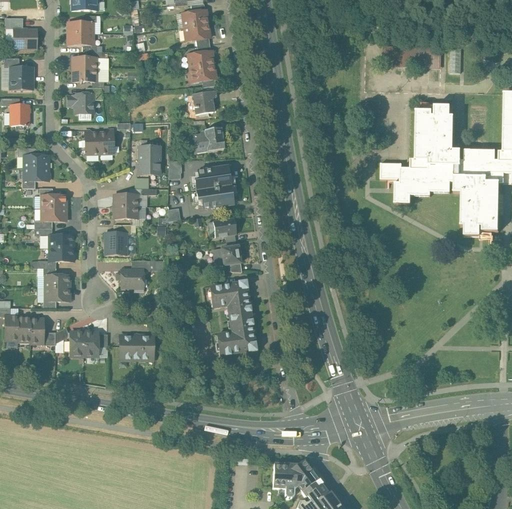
[(72,0),(72,2),(72,5),(78,5),(78,8),(96,8),(96,0),(72,0)]
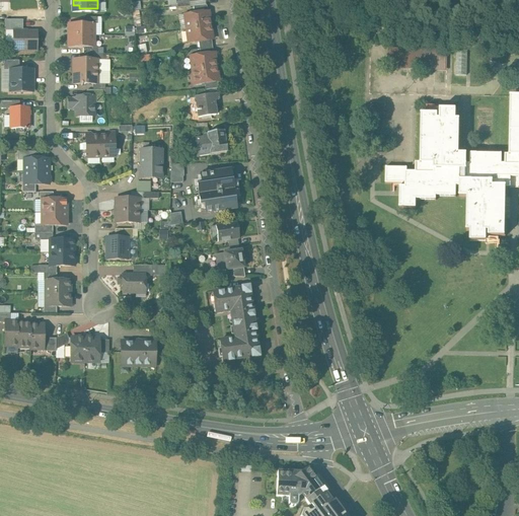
[(208,9),(188,12),(183,12),(186,26),(210,22),(208,9)]
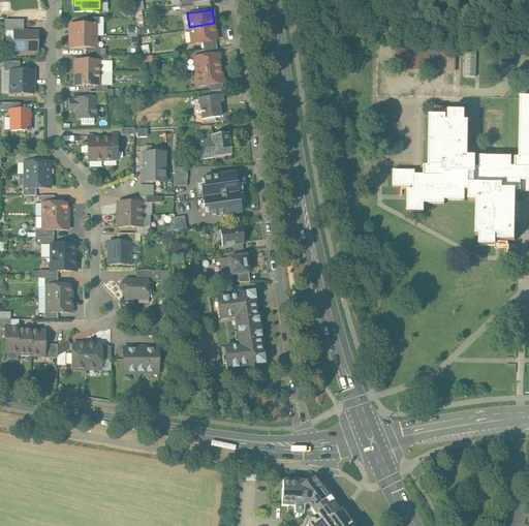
[(4,18),(3,28),(22,29),(22,18),(4,18)]
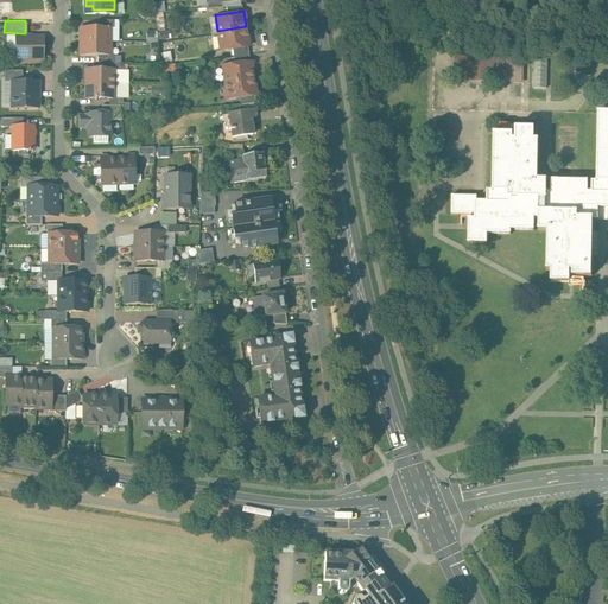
[(109,24),(87,24),(81,24),(81,38),(106,38),(109,38),(109,24)]
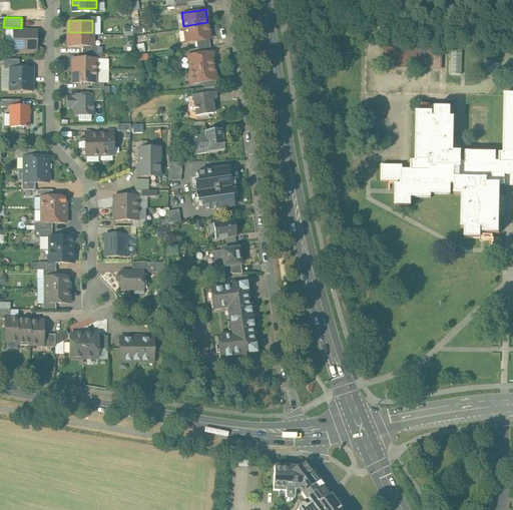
[(209,36),(209,35),(207,22),(184,26),(185,40),(209,36)]
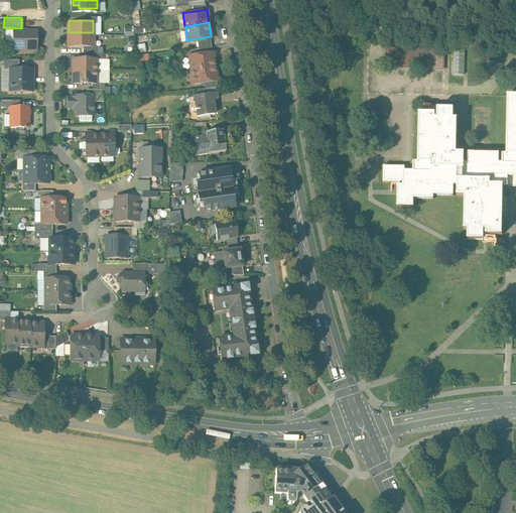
[(12,28),(12,48),(35,48),(35,30),(21,30),(21,28),(12,28)]
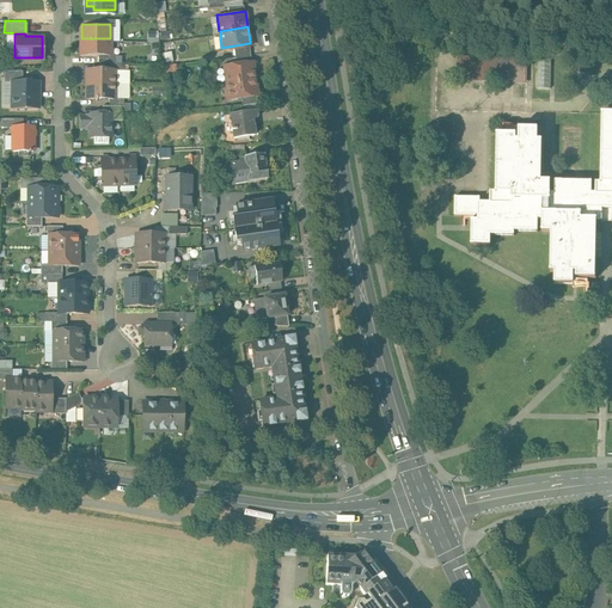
[(110,38),(98,38),(97,38),(81,38),(81,53),(110,53),(110,38)]
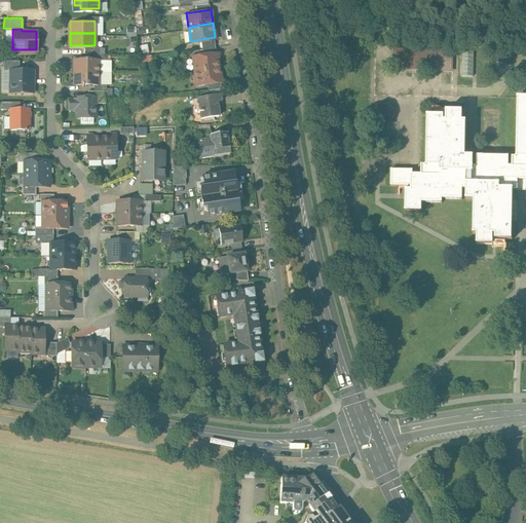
[(214,38),(213,38),(212,38),(200,39),(201,46),(215,44),(214,38)]
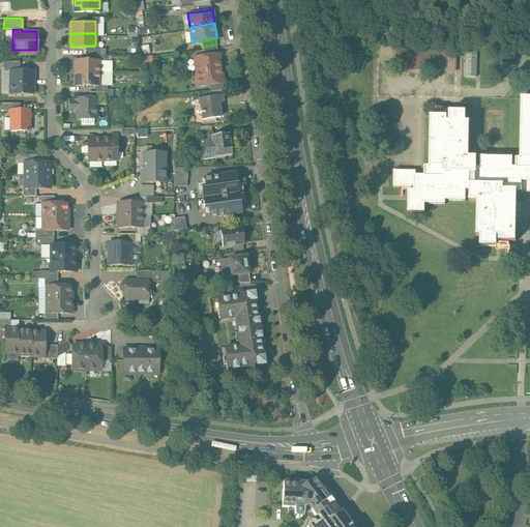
[(204,53),(207,53),(217,52),(216,45),(203,47),(204,53)]
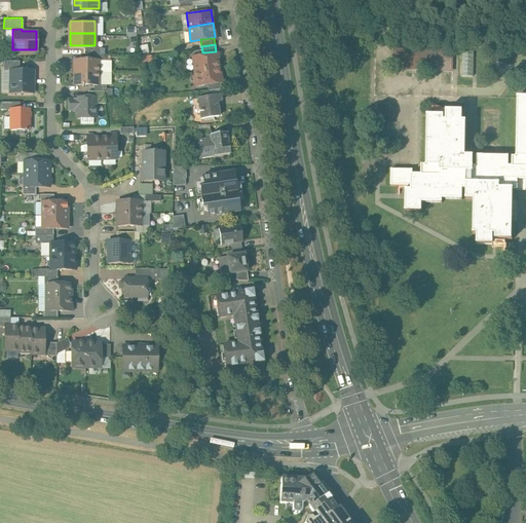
[(409,60),(418,57),(415,49),(406,52),(409,60)]
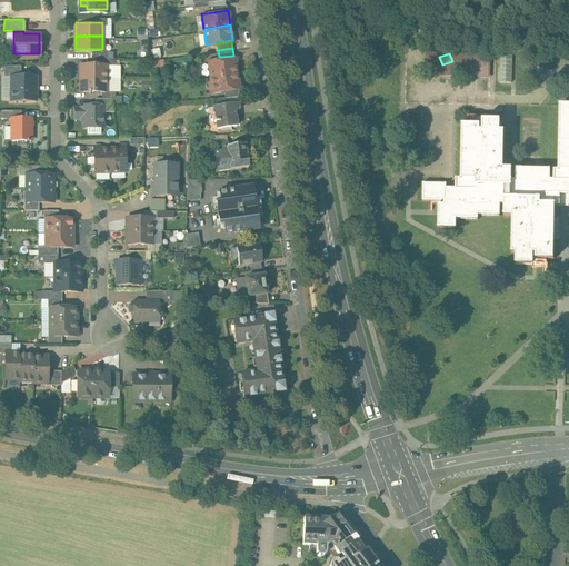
[(512,79),(512,53),(500,53),(500,79),(512,79)]
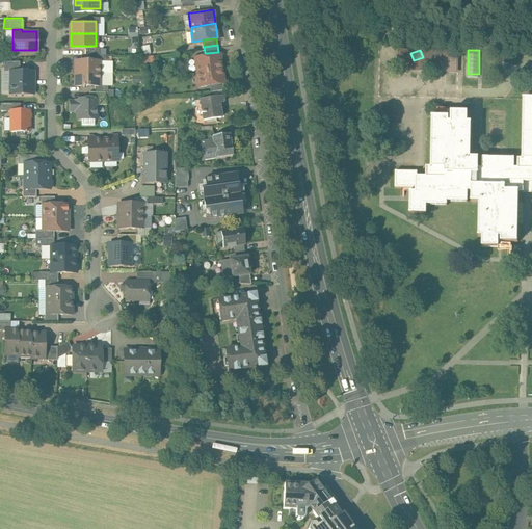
[(219,52),(196,55),(194,55),(196,70),(221,65),(219,52)]
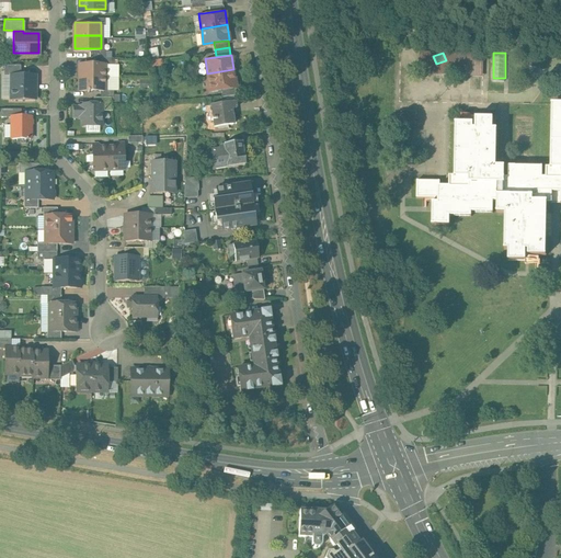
[(79,75),(98,75),(105,75),(105,61),(80,61),(79,61),(79,75)]
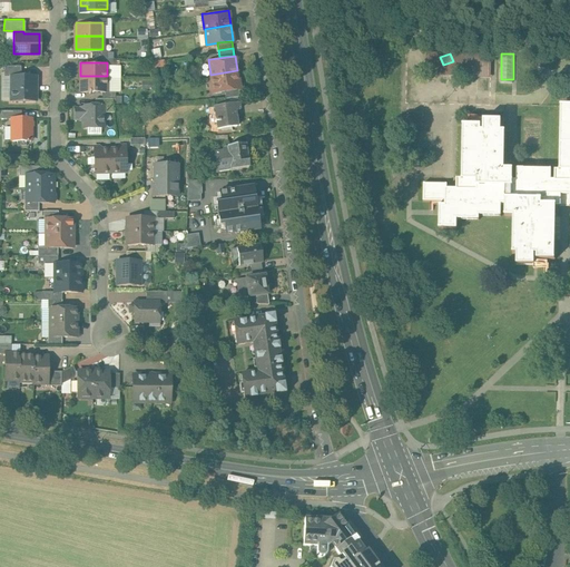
[(21,74),(21,66),(21,65),(20,64),(5,64),(3,74),(3,75),(11,75),(11,74),(21,74)]
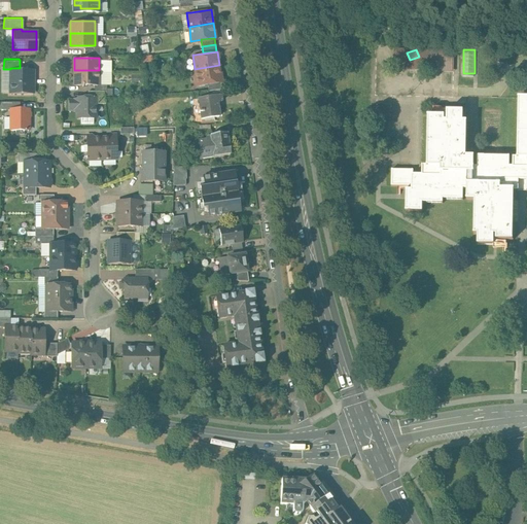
[(219,65),(218,66),(195,69),(197,83),(221,79),(219,65)]
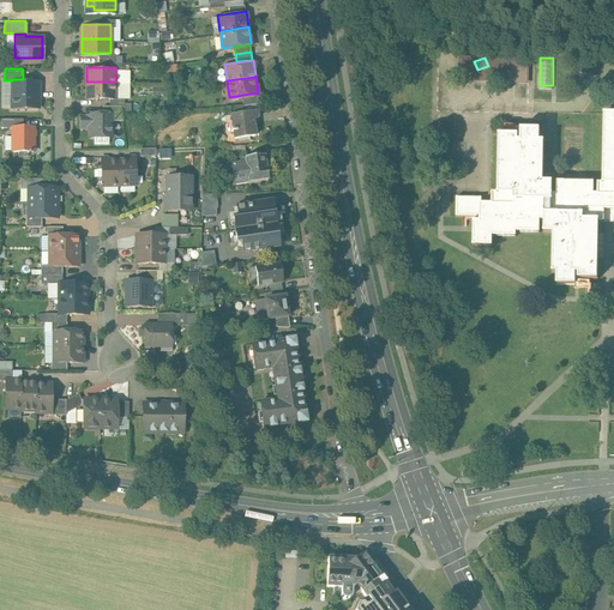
[(38,106),(38,100),(38,98),(38,79),(12,79),(12,103),(12,106),(38,106)]
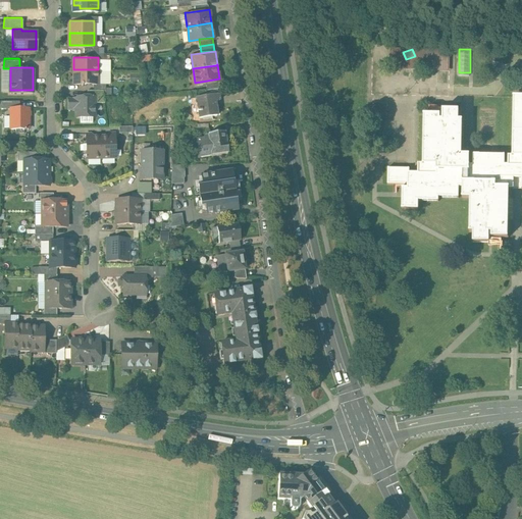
[(73,69),(73,70),(73,82),(81,82),(82,83),(83,83),(83,82),(98,82),(98,70),(98,69),(97,69),(73,69)]
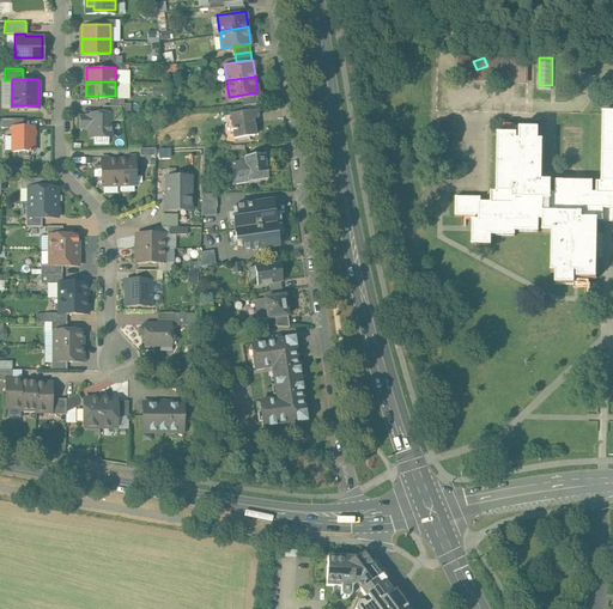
[(256,92),(243,95),(241,95),(242,103),(258,101),(256,92)]
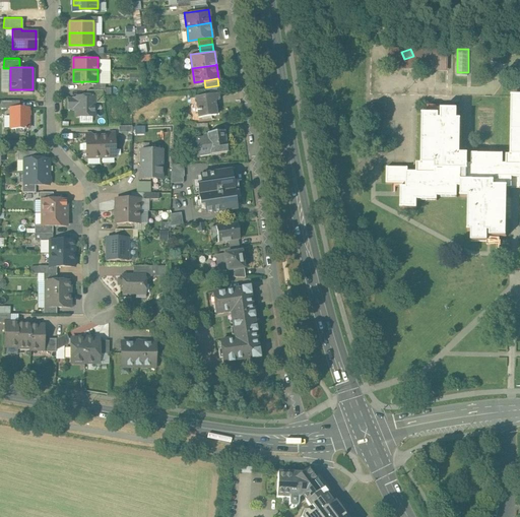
[(104,100),(103,89),(103,87),(86,87),(86,91),(86,93),(94,93),(94,100),(104,100)]
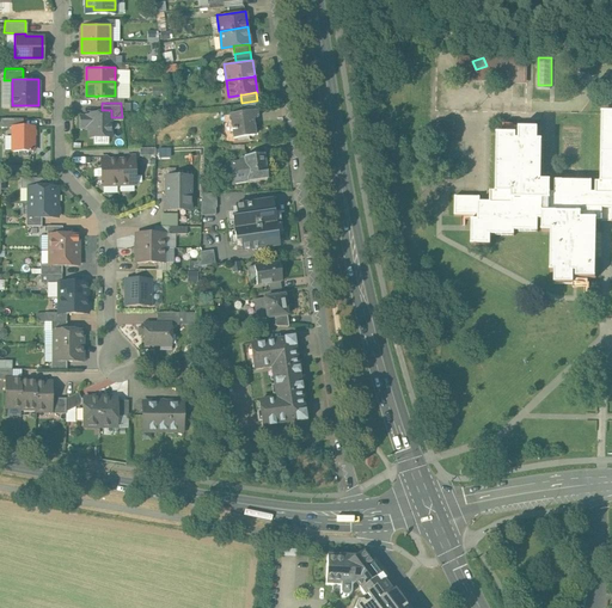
[(224,112),(237,111),(239,110),(238,103),(222,105),(224,112)]
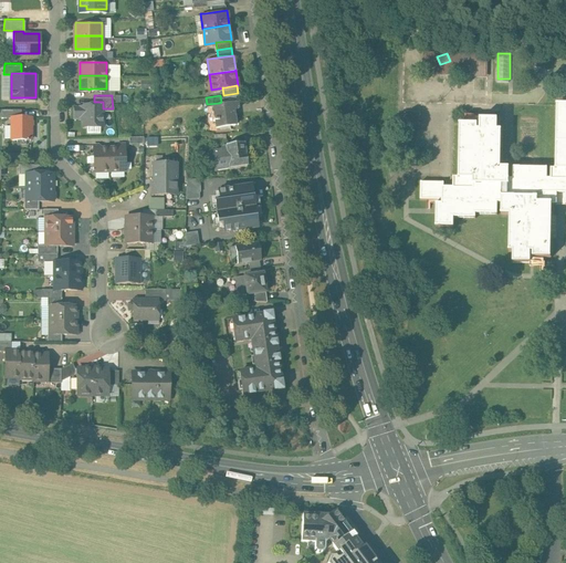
[(237,100),(234,101),(233,101),(211,104),(212,105),(213,104),(216,116),(211,117),(211,118),(215,118),(216,125),(234,122),(232,106),(238,105),(237,100)]
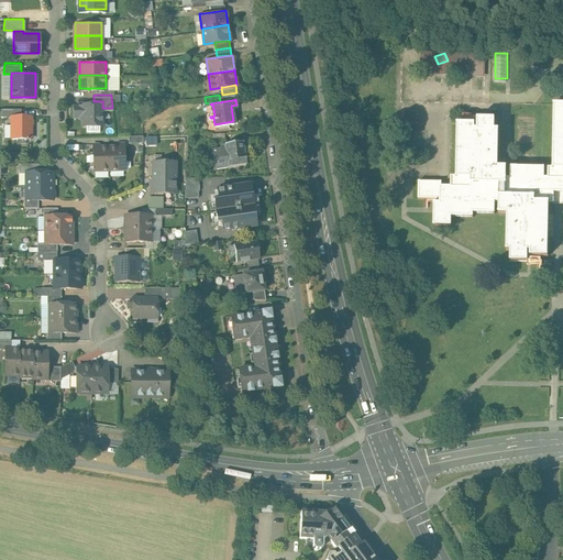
[(74,103),(74,112),(74,114),(79,114),(79,116),(81,116),(81,120),(84,121),(84,123),(101,123),(102,102),(101,101),(84,101),(84,102),(79,102),(79,103),(74,103)]
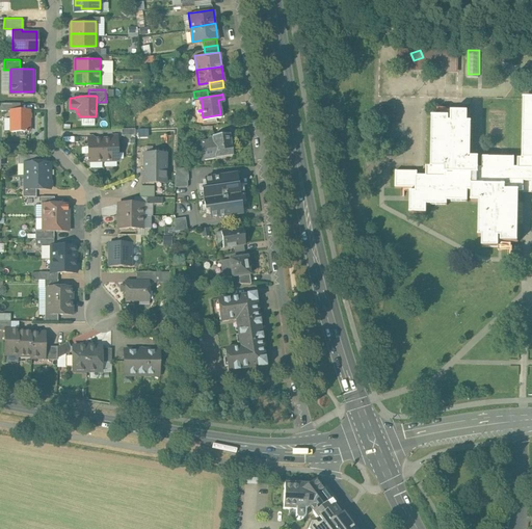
[(531,97),(524,98),(523,157),(517,157),(517,165),(512,165),(512,156),(482,156),(482,166),(477,166),(477,156),(470,156),(470,121),(467,121),(467,110),(450,110),(450,115),(430,115),(430,122),(432,122),(431,165),(426,165),(425,175),(416,175),(416,169),(395,169),(395,185),(409,185),(409,211),(425,211),(425,203),(446,203),(446,200),(467,200),(467,189),(471,189),(471,200),(478,200),(478,235),(481,235),(481,245),(498,245),(498,240),(499,241),(517,241),(517,190),(523,190),(523,185),(523,181),(531,181),(531,97)]
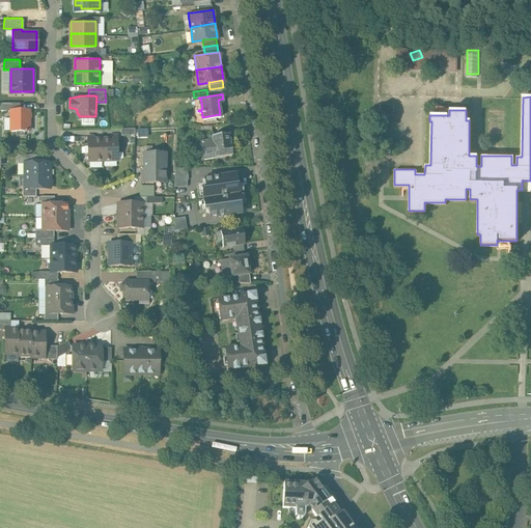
[(11,129),(17,129),(25,129),(25,130),(26,130),(26,129),(28,129),(29,108),(11,108),(11,129)]
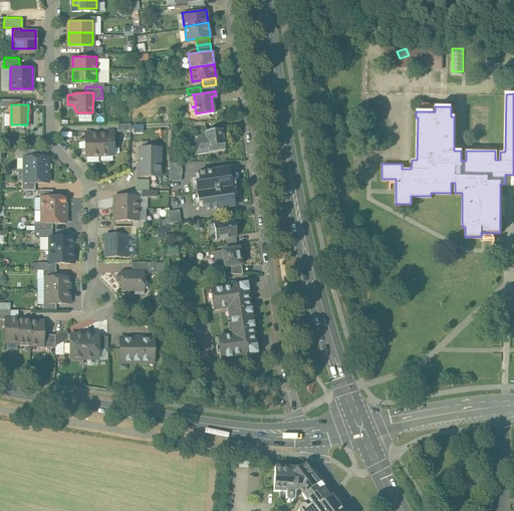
[(204,119),(197,119),(195,120),(195,128),(204,128),(204,119)]
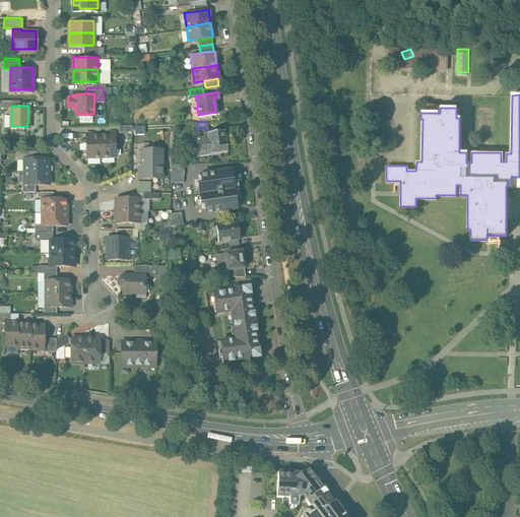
[(115,152),(114,131),(114,130),(110,130),(107,133),(100,134),(101,154),(115,154),(115,152)]
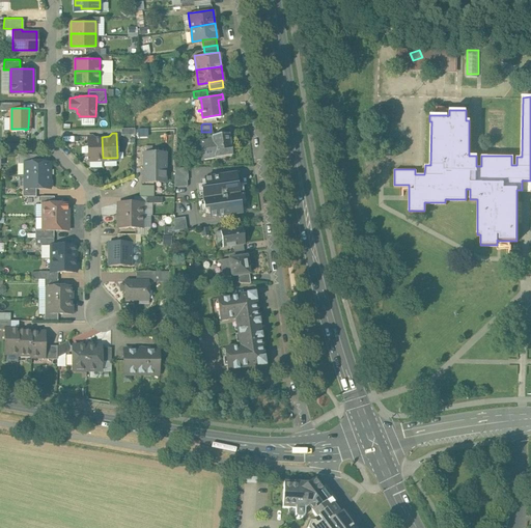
[(230,153),(228,137),(227,133),(211,135),(212,139),(200,141),(202,157),(203,157),(230,153)]
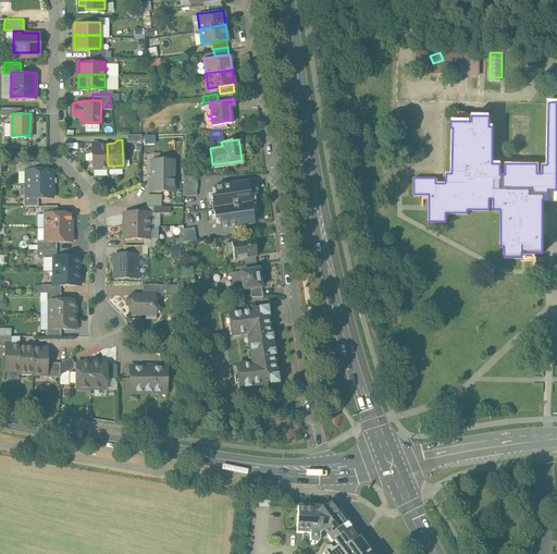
[(91,140),(91,143),(91,144),(93,167),(108,165),(107,144),(100,144),(97,140),(91,140)]
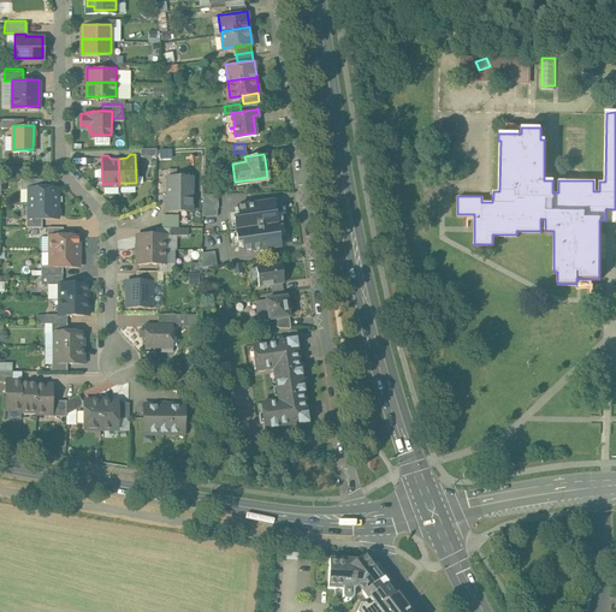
[(166,174),(166,180),(166,208),(191,208),(191,177),(191,174),(166,174)]
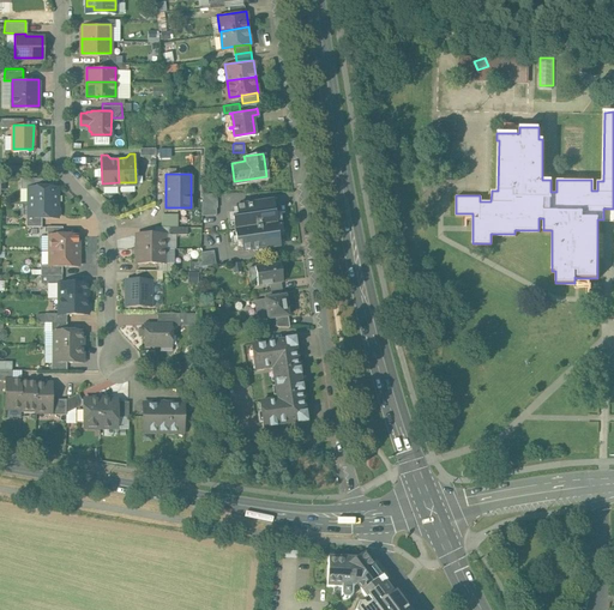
[(58,185),(29,185),(29,200),(30,200),(58,200),(58,186),(58,185)]
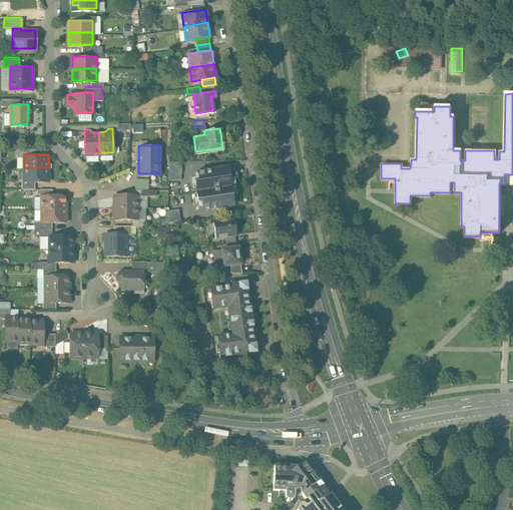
[(169,160),(168,177),(181,177),(181,161),(169,160)]
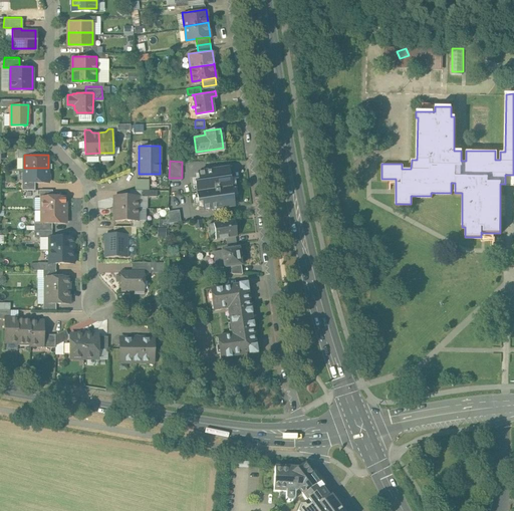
[(203,210),(235,205),(229,164),(197,169),(198,177),(194,178),(197,201),(202,200),(203,210)]
